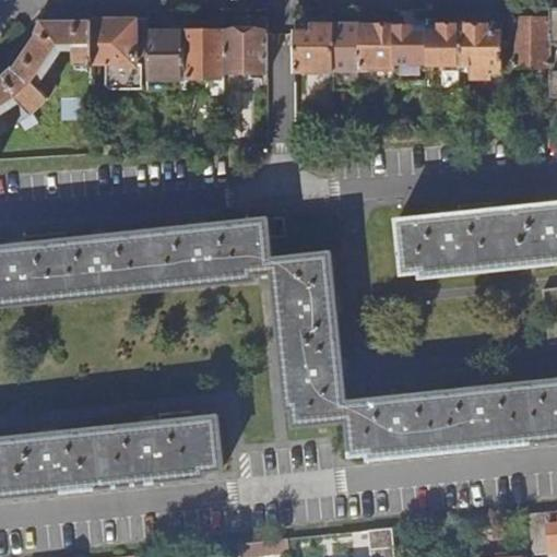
[(40,7),(40,19),(91,19),(91,8),(40,7)]
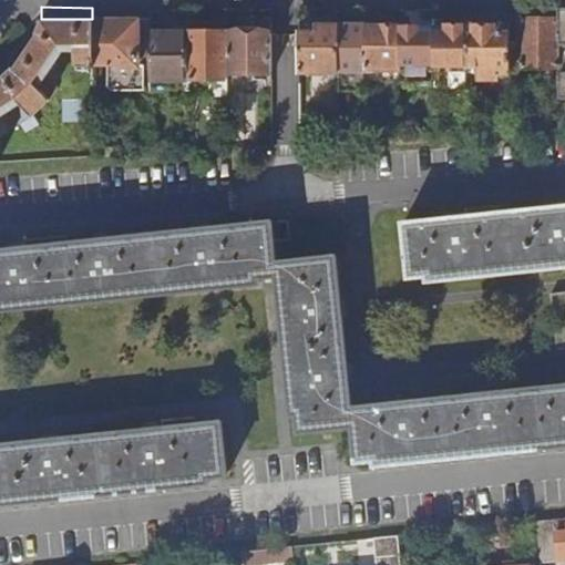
[(121,18),(92,19),(92,73),(98,73),(99,61),(105,61),(104,85),(109,90),(142,90),(142,63),(136,62),(136,47),(147,47),(147,30),(147,18),(121,18)]
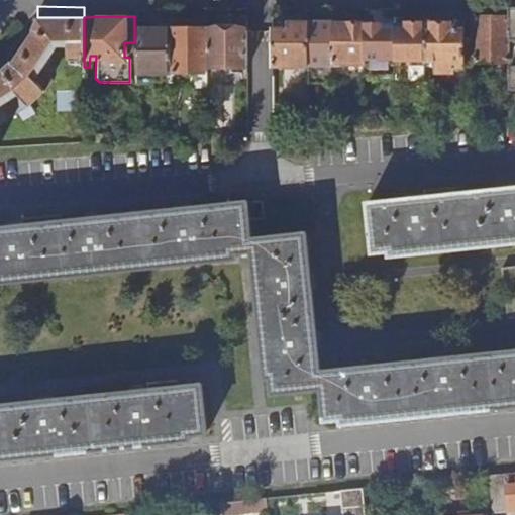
[(509,39),(509,16),(473,16),(474,36),(464,36),(464,41),(464,60),(509,60),(509,39)]
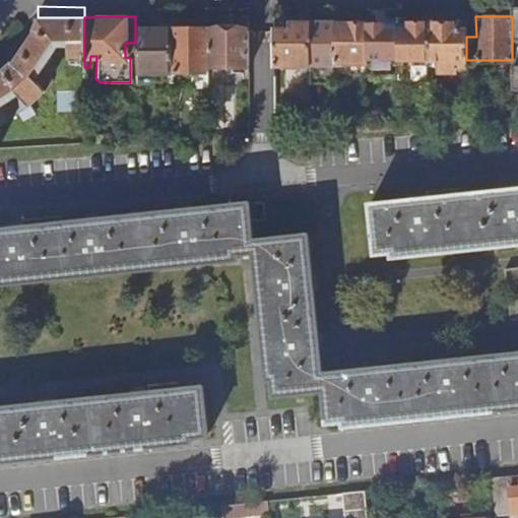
[(0,96),(12,88),(17,94),(9,100),(16,111),(27,103),(37,93),(43,87),(50,78),(39,71),(33,78),(28,73),(54,39),(69,39),(68,60),(70,60),(69,75),(84,75),(84,67),(84,17),(38,17),(37,17),(31,29),(33,30),(12,60),(9,60),(0,69),(0,71),(0,96)]
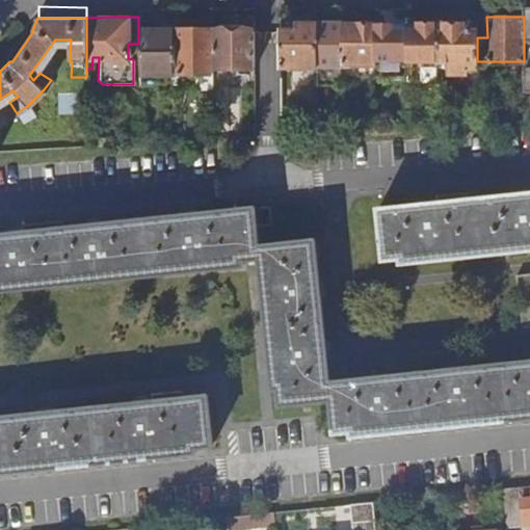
[(315,63),(315,22),(297,22),(297,27),(279,28),(279,65),(315,65),(315,63)]
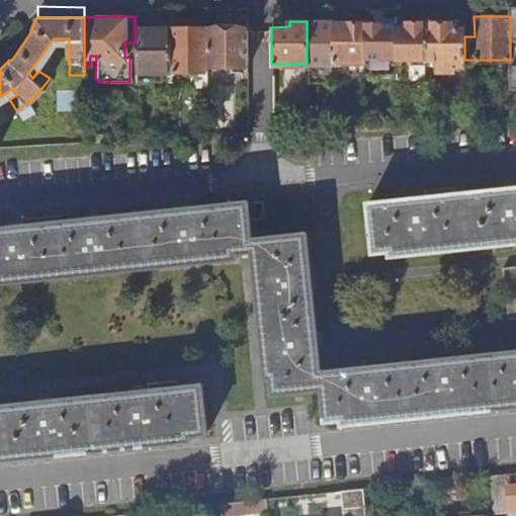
[(331,62),(332,21),(307,21),(307,62),(307,64),(307,82),(331,82),(331,62)]
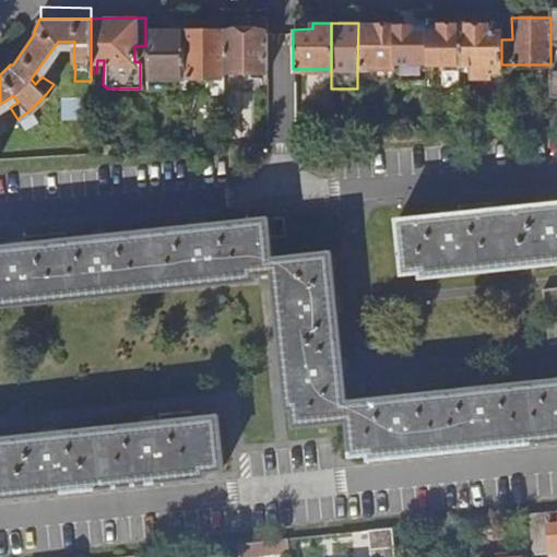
[(392,62),(393,23),(358,23),(357,67),(392,67),(392,62)]
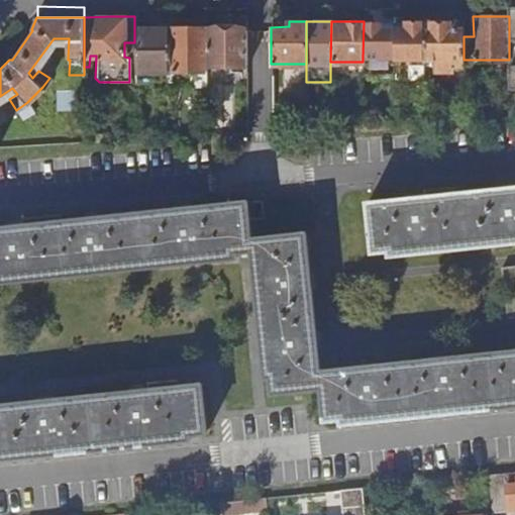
[(393,57),(394,21),(364,21),(363,58),(393,57)]
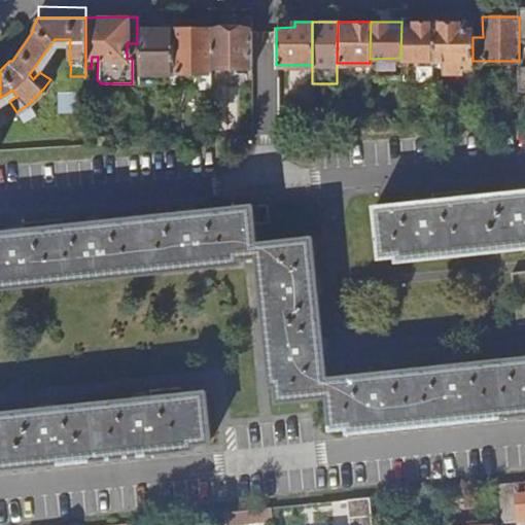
[(432,58),(432,22),(401,22),(400,58),(432,58)]
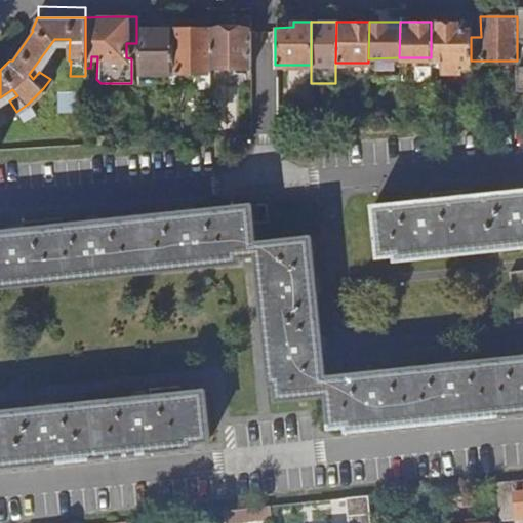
[(458,66),(471,66),(471,61),(471,42),(471,37),(471,29),(465,29),(465,22),(431,22),(431,57),(431,71),(458,71),(458,66)]
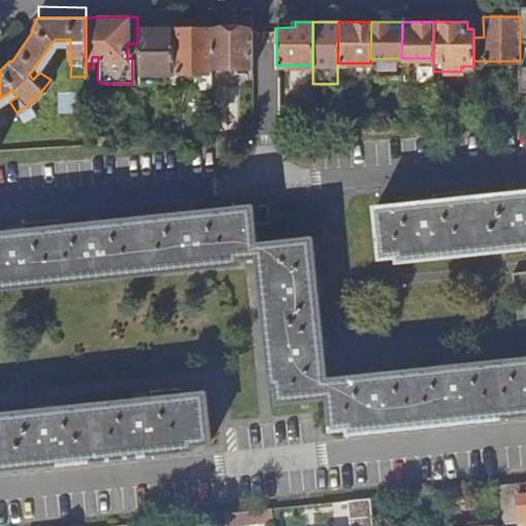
[(137,28),(137,43),(137,73),(209,72),(209,67),(209,28),(137,28)]
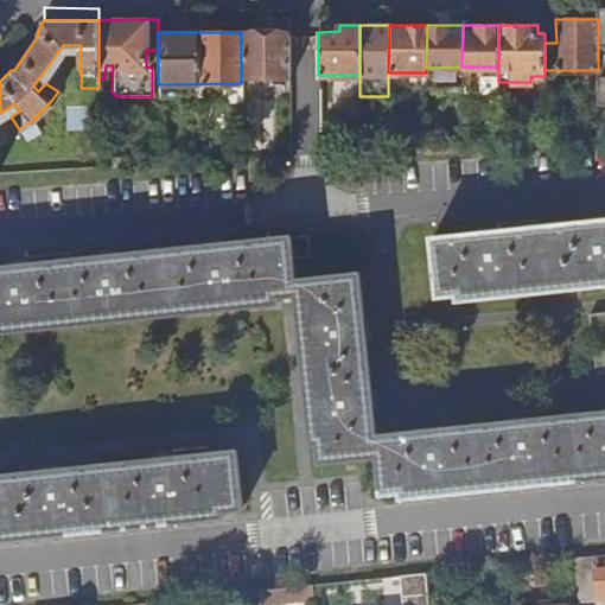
[(288,32),(241,32),(241,77),(288,77),(288,32)]
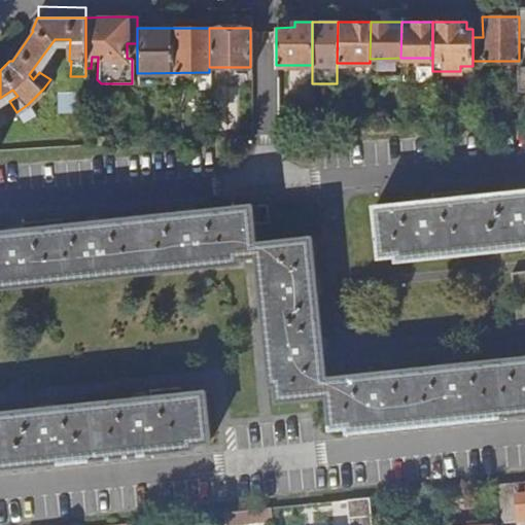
[(349,128),(359,128),(358,115),(349,116),(349,128)]
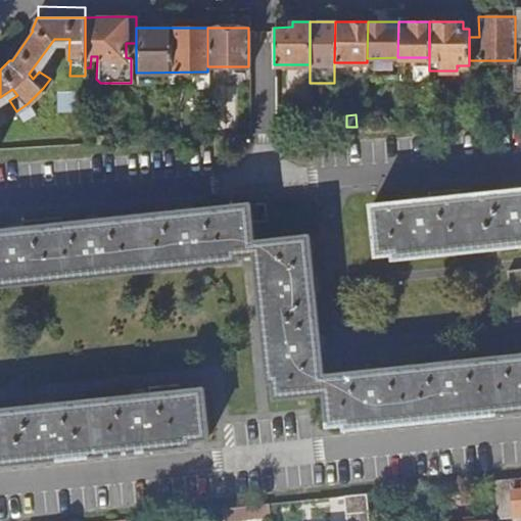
[(520,188),(371,203),(376,253),(392,251),(392,256),(520,243),(520,188)]
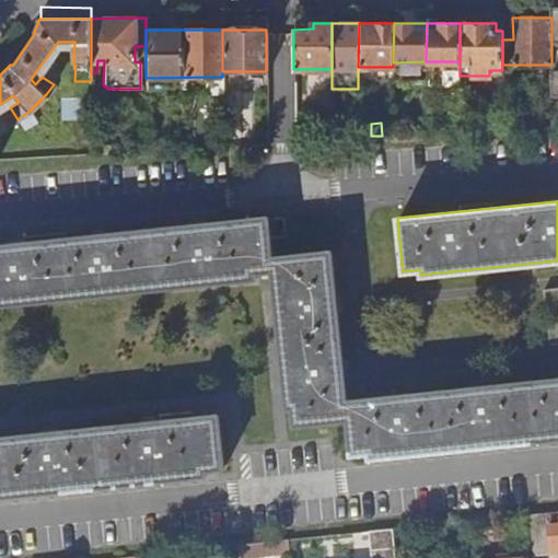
[(0,302),(255,277),(255,271),(272,270),(287,407),(293,407),(295,422),(348,418),(352,453),(369,451),(370,456),(557,437),(557,378),(346,399),(329,251),(270,256),(266,217),(0,244),(0,302)]
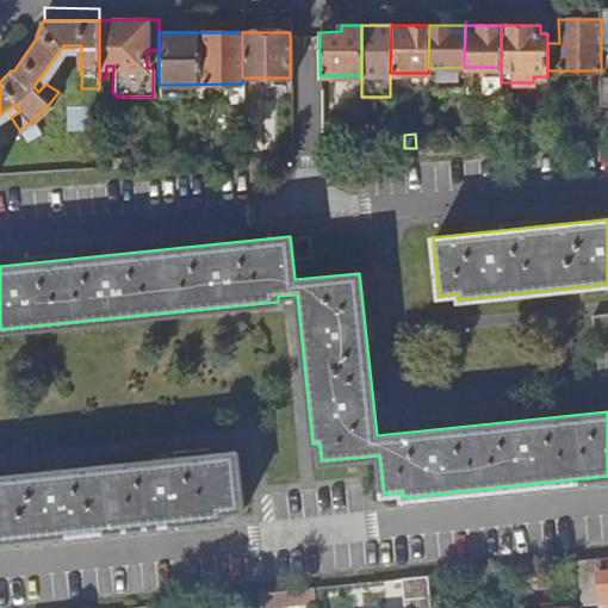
[(595,372),(607,371),(607,312),(590,314),(595,372)]
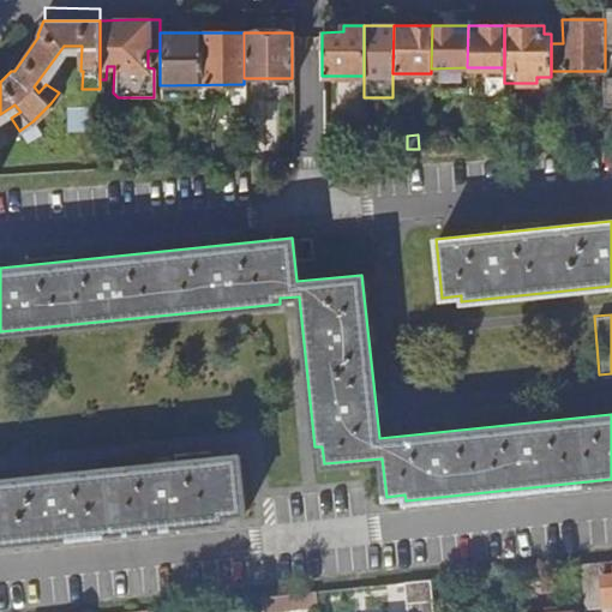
[(0,543),(226,519),(225,513),(244,511),(237,454),(0,478),(0,543)]
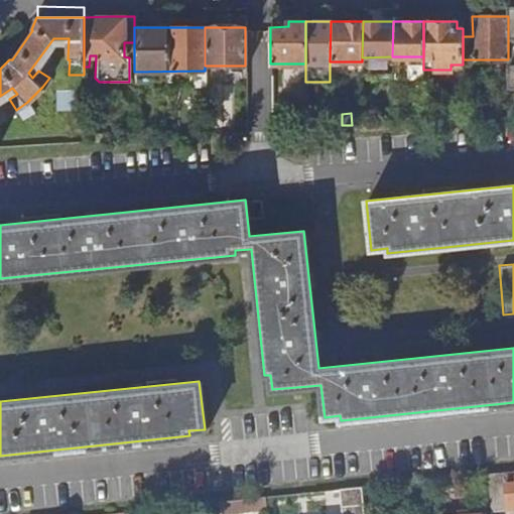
[(513,469),(486,472),(490,511),(507,509),(506,500),(513,499),(513,469)]
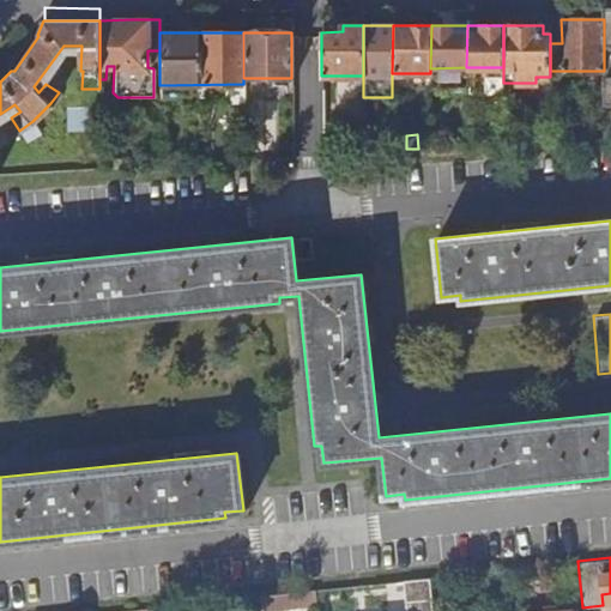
[(403,580),(368,584),(371,609),(405,606),(405,599),(403,580)]
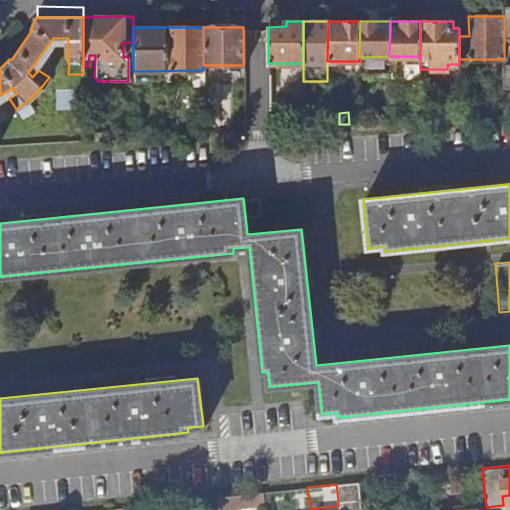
[(217,507),(263,502),(262,491),(216,496),(217,507)]
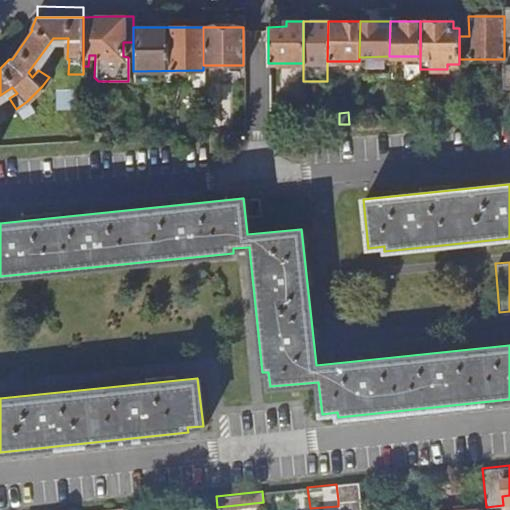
[(338,509),(355,509),(355,500),(338,500),(338,506),(338,509)]
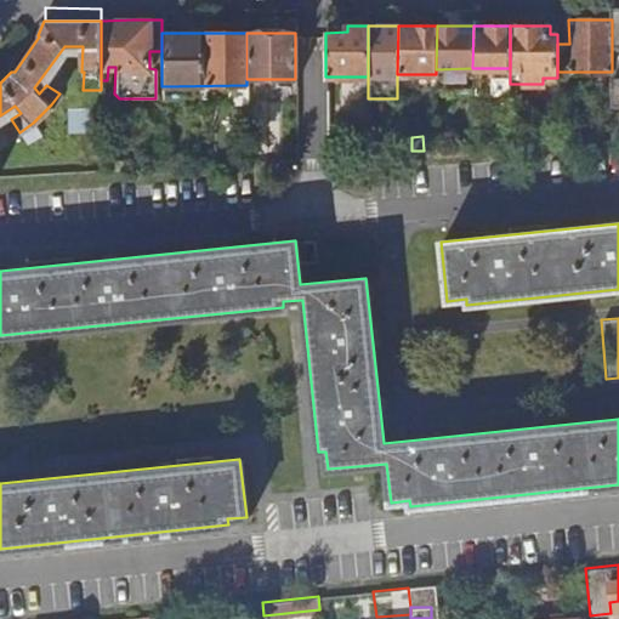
All buildings are outlined.
